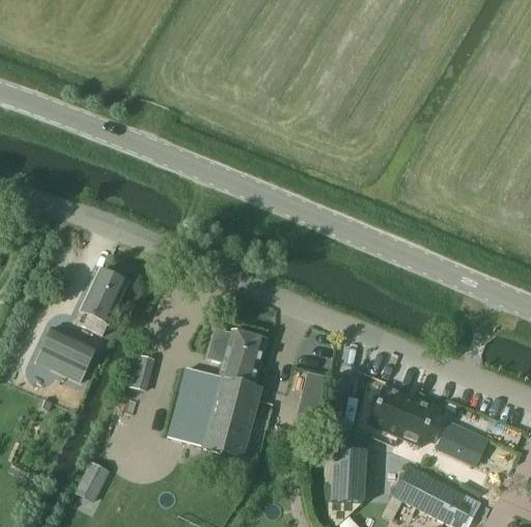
[(100,269),(74,322),(102,335),(128,283),(100,269)]
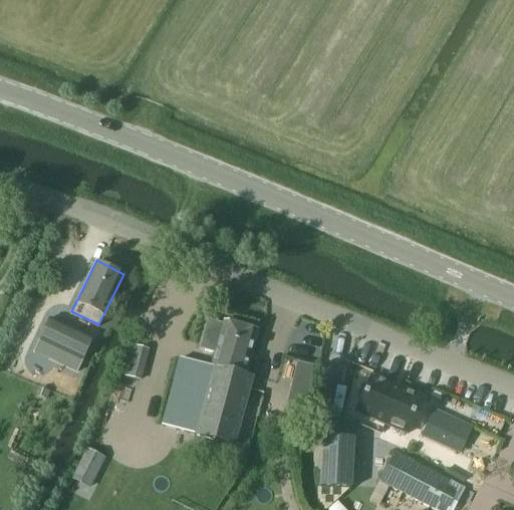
[(48,317),(37,340),(52,347),(48,356),(76,370),(81,361),(92,337),(48,317)]
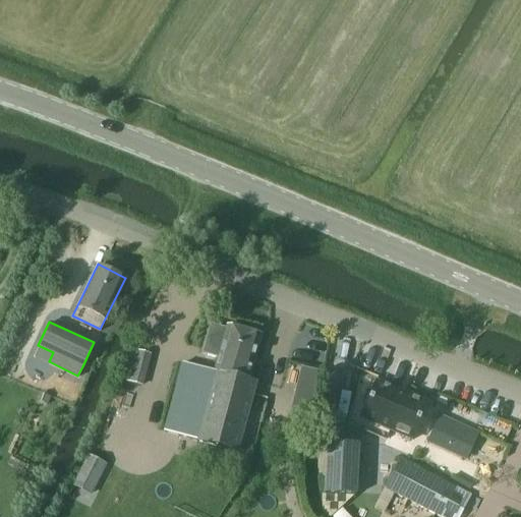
[(209,322),(201,351),(217,355),(214,369),(246,379),(259,333),(239,327),(238,324),(231,322),(229,324),(225,324),(225,326),(209,322)]
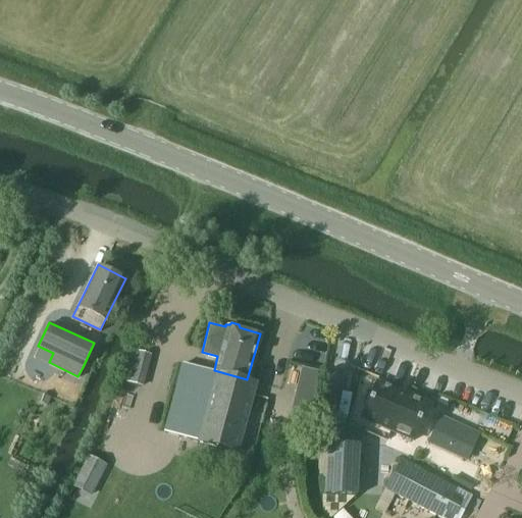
[(143,384),(151,352),(132,347),(122,378),(143,384)]
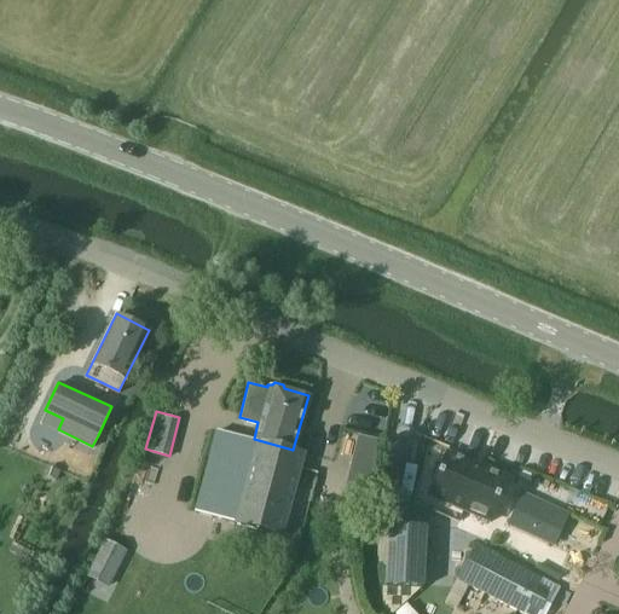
[(235,522),(279,533),(300,452),(293,450),(254,439),(233,434),(217,429),(204,478),(196,513),(235,522)]
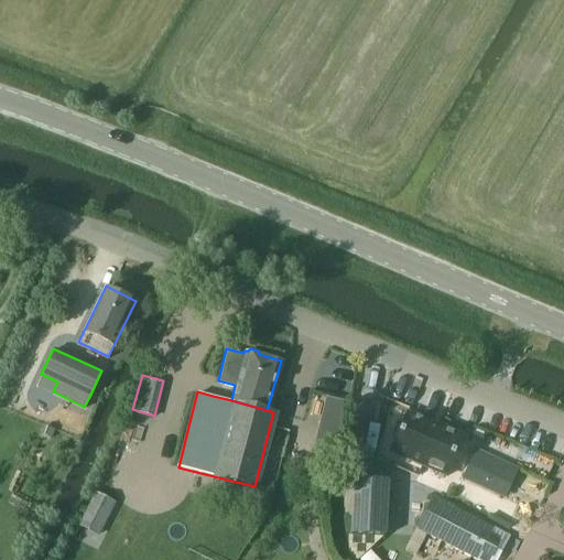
[(337,434),(346,400),(331,396),(322,430),(337,434)]
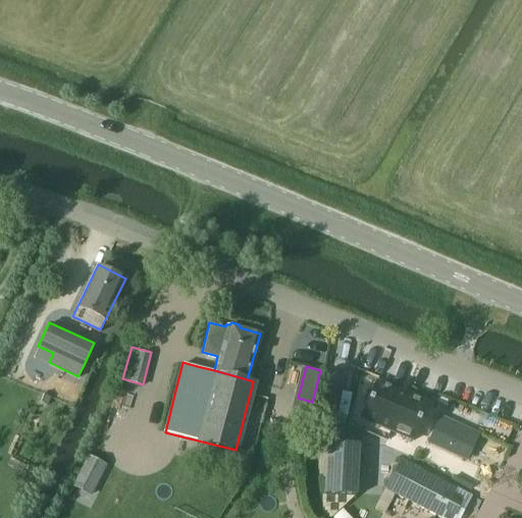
[(361,416),(413,438),(428,402),(376,380),(361,416)]
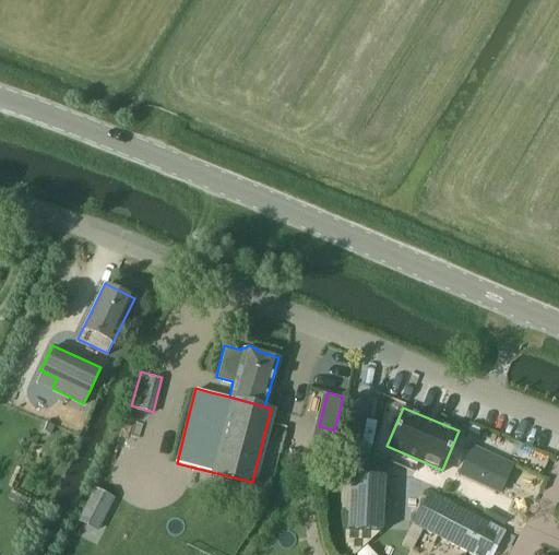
[(471,443),(458,472),(499,491),(512,462),(471,443)]
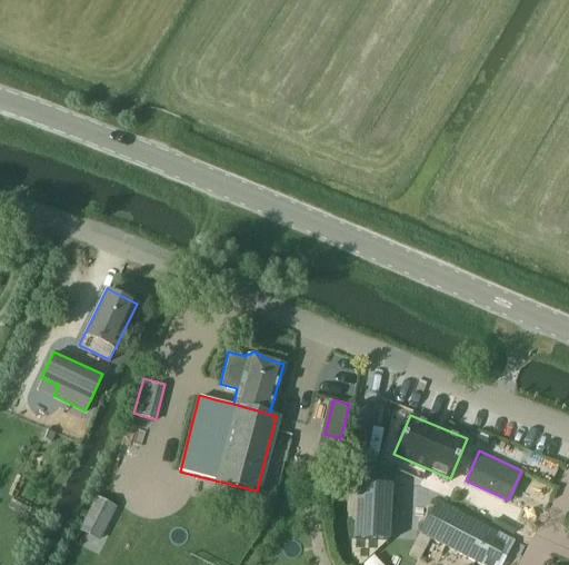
[(355,536),(390,537),(392,485),(357,484),(355,536)]
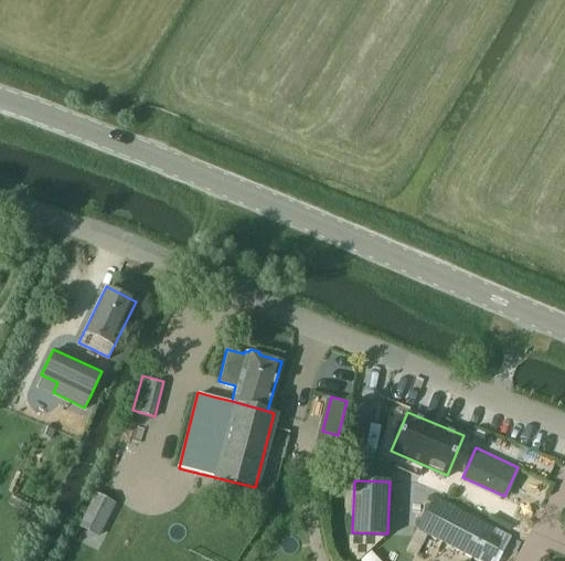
[(434,495),(417,527),(483,560),(484,560),(501,530),(434,495)]
